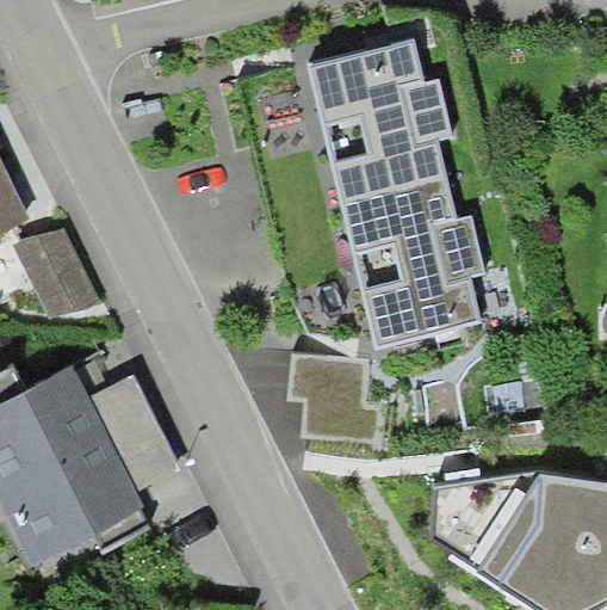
[(415,38),(307,65),(375,355),(483,330),(415,38)]
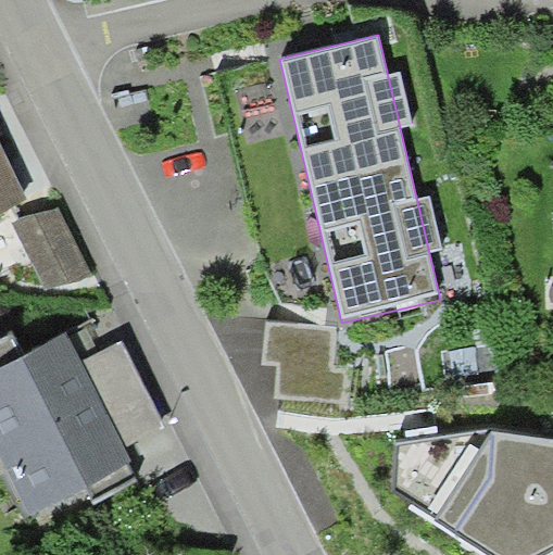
[(0,137),(0,207),(28,194),(0,137)]
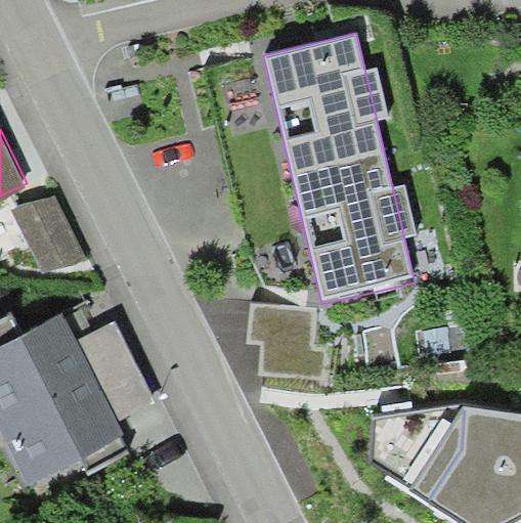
[(54,189),(16,206),(45,272),(84,256),(54,189)]
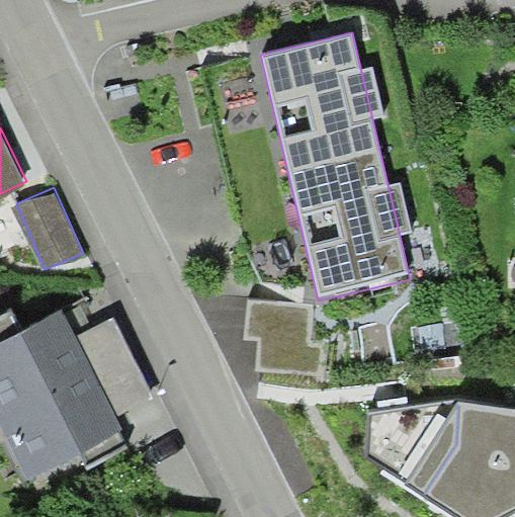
[(0,441),(8,437),(27,484),(82,451),(90,468),(130,448),(121,429),(125,427),(121,414),(156,396),(115,315),(79,334),(64,308),(24,328),(13,307),(0,313),(0,441)]
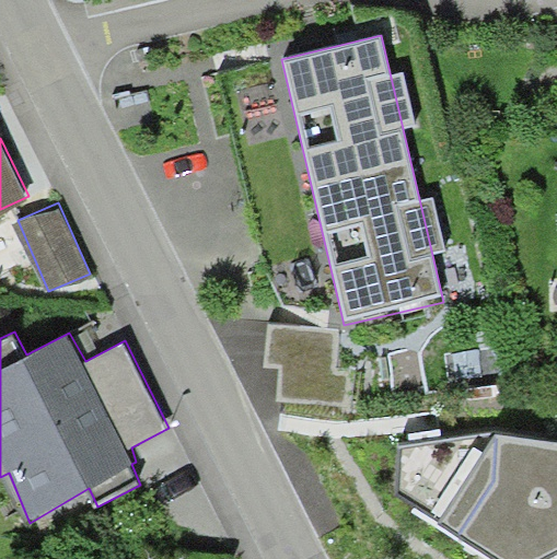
[(556,428),(498,437),(512,550),(556,544),(556,428)]
